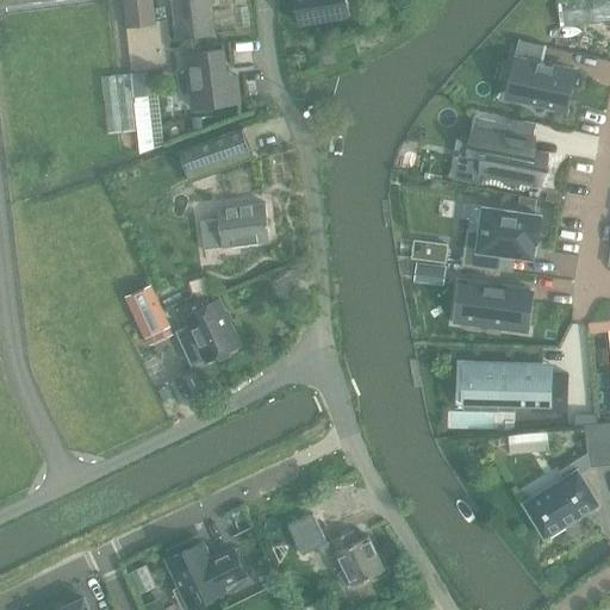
[(155,0),(125,0),(128,23),(157,19),(155,0)]
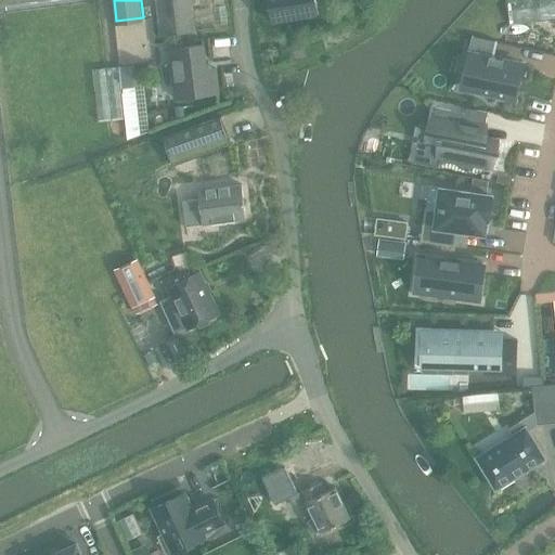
[(157,0),(162,37),(196,33),(192,0),(157,0)]
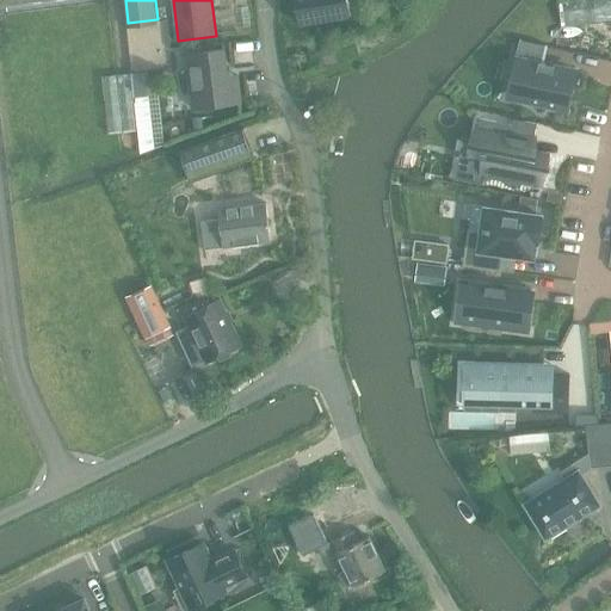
[(294,0),(298,24),(351,16),(347,0),(294,0)]
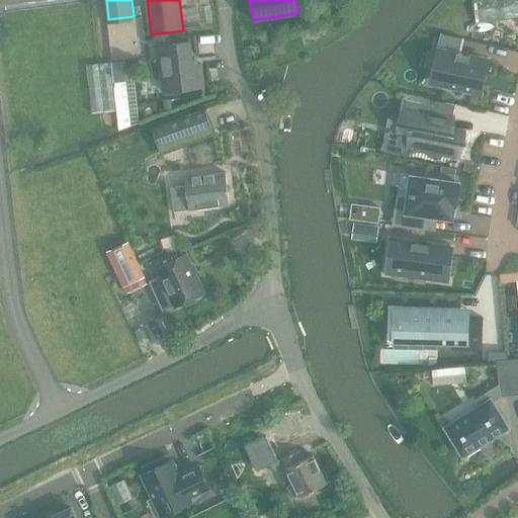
[(470,15),(471,22),(517,18),(517,0),(473,0),(475,15),(470,15)]
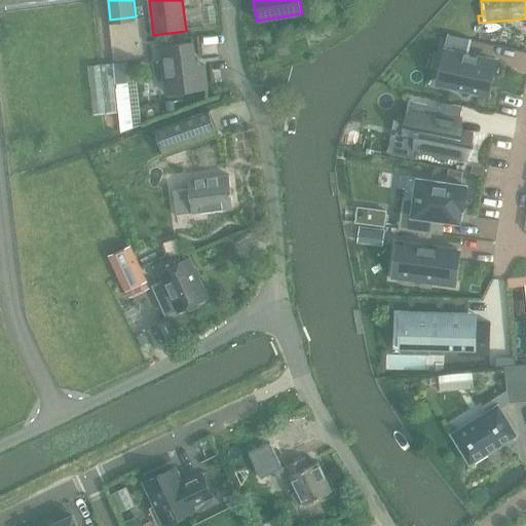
[(466,42),(447,38),(437,86),(485,96),(492,64),(476,61),(477,60),(463,57),(466,42)]
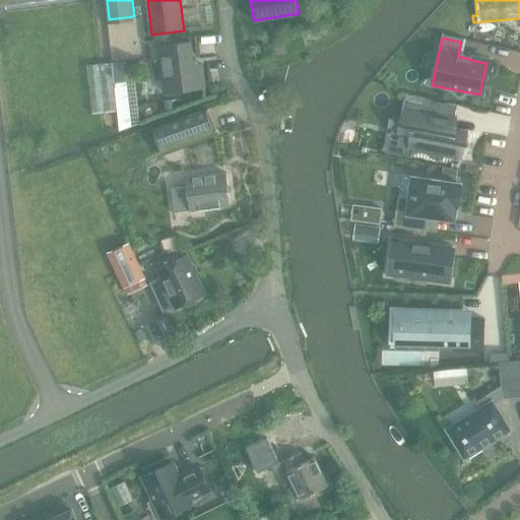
[(165,93),(196,89),(191,44),(159,47),(165,93)]
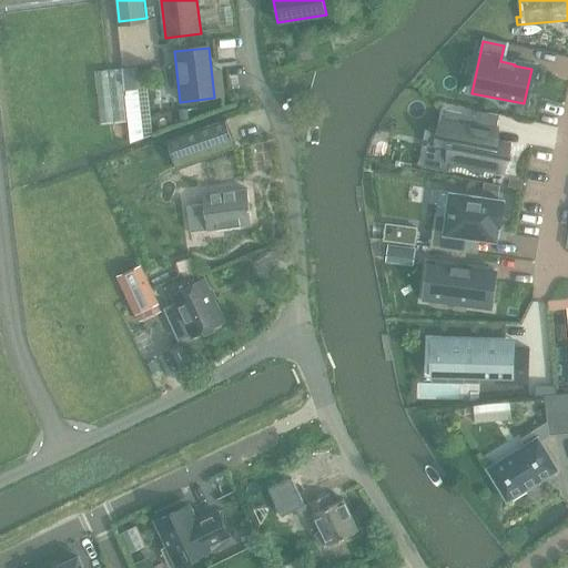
[(101,123),(127,121),(123,89),(121,67),(107,69),(95,70),(101,123)]
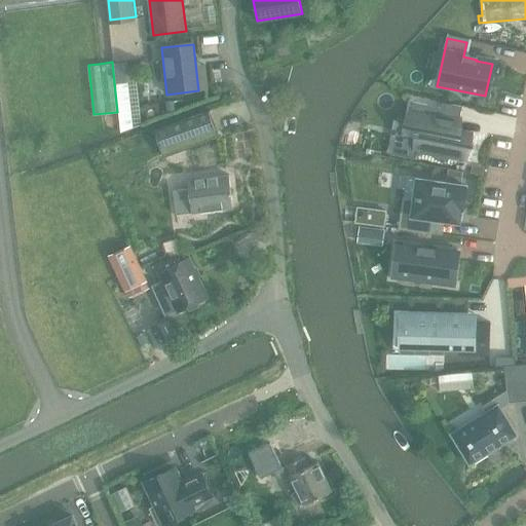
[(114,82),(117,112),(118,126),(119,134),(132,129),(132,122),(127,82),(127,80),(114,82)]
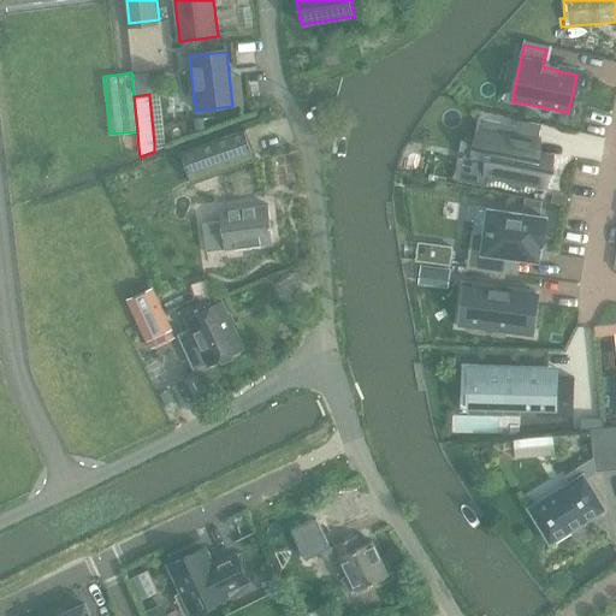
[(492,122),(486,157),(499,159),(495,181),(533,188),(534,183),(550,187),(556,158),(542,155),(544,142),(522,138),(523,128),(492,122)]
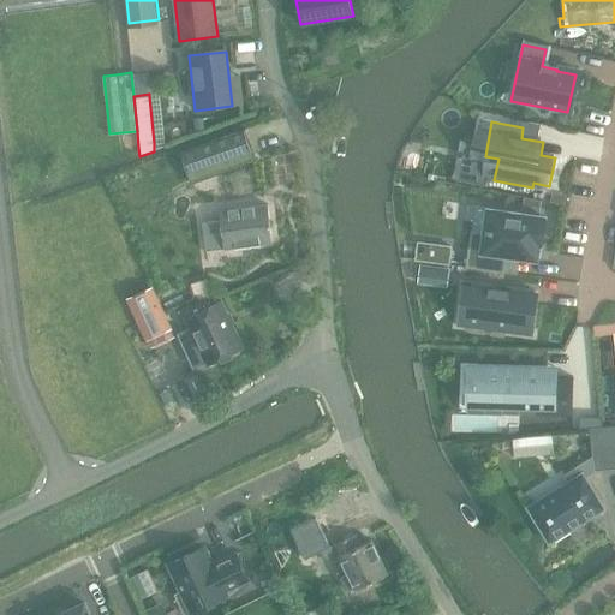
[(180,151),(181,153),(191,181),(257,157),(246,129),(245,127),(180,151)]
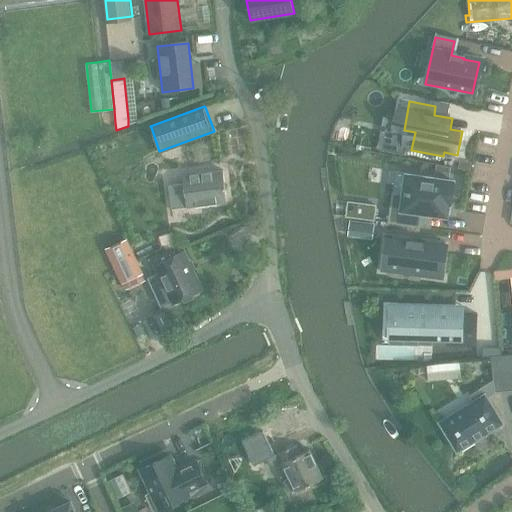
[(437,165),(435,171),(449,173),(450,168),(437,165)]
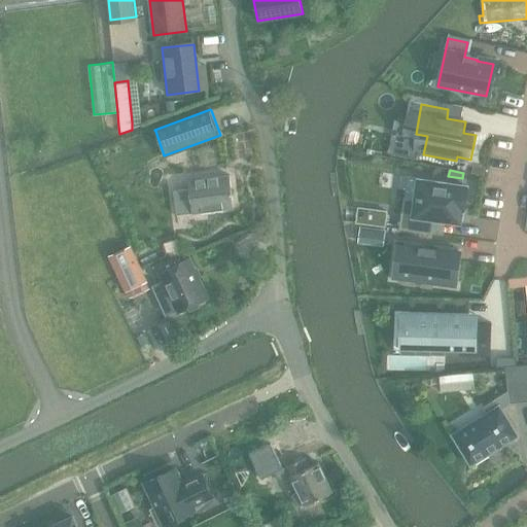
[(191,215),(234,209),(229,176),(187,181),(188,190),(172,192),(174,210),(190,208),(191,215)]
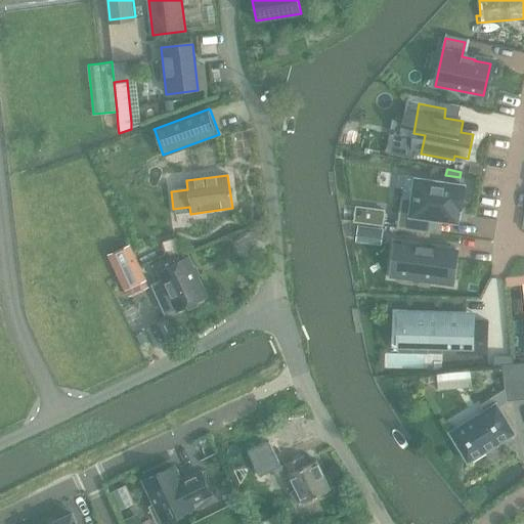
[(401,197),(397,228),(429,232),(431,218),(456,221),(459,208),(462,208),(465,186),(416,179),(404,177),(401,197)]
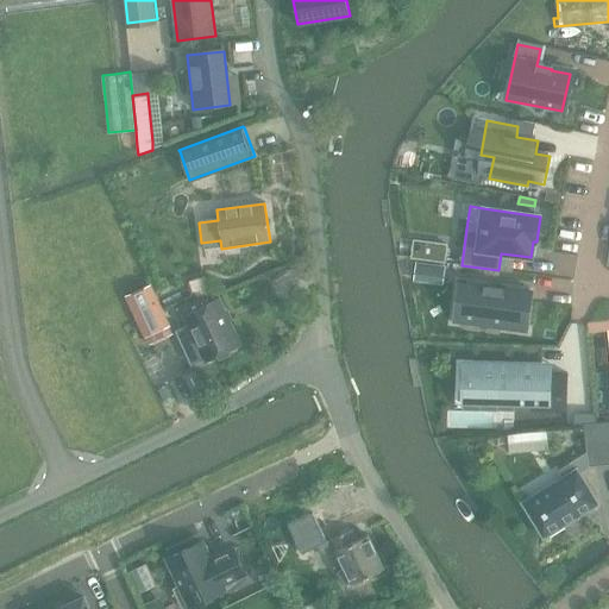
[(435,244),(433,261),(445,263),(447,245),(435,244)]
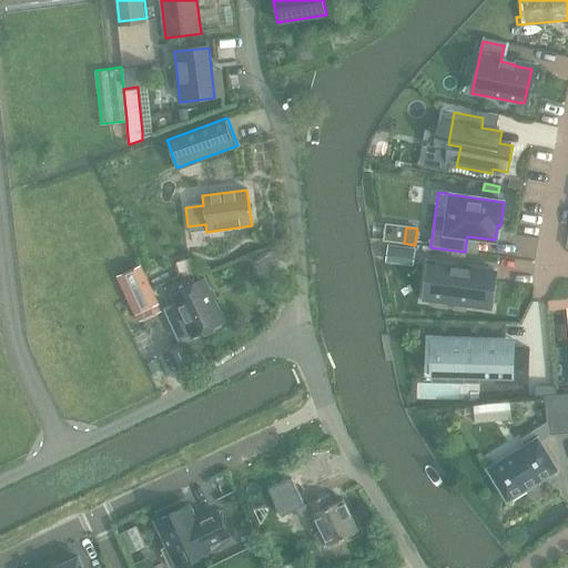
[(387,246),(385,262),(412,265),(414,250),(387,246)]
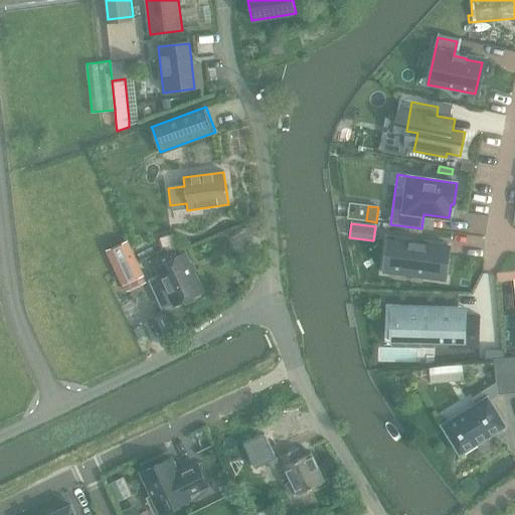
[(173,234),(161,238),(164,247),(176,243),(173,234)]
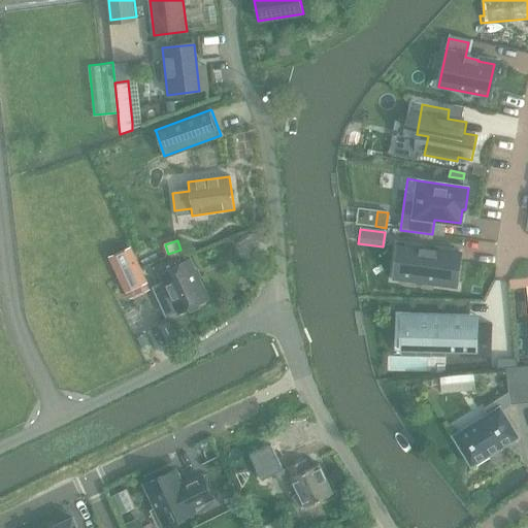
[(120,277),(126,291),(149,281),(131,244),(114,252),(108,255),(120,277)]
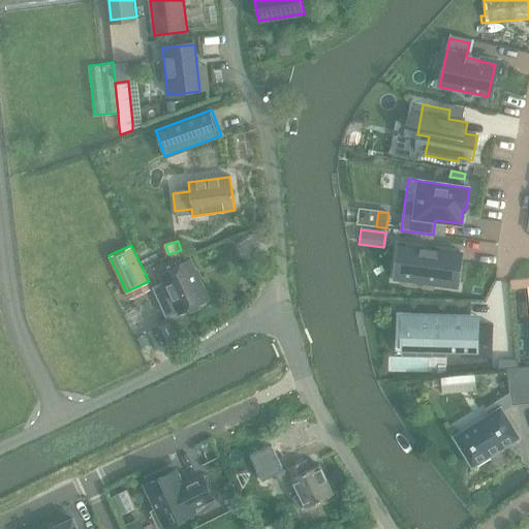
[(404,251),(401,276),(437,281),(436,286),(458,289),(462,254),(424,249),(423,254),(404,251)]
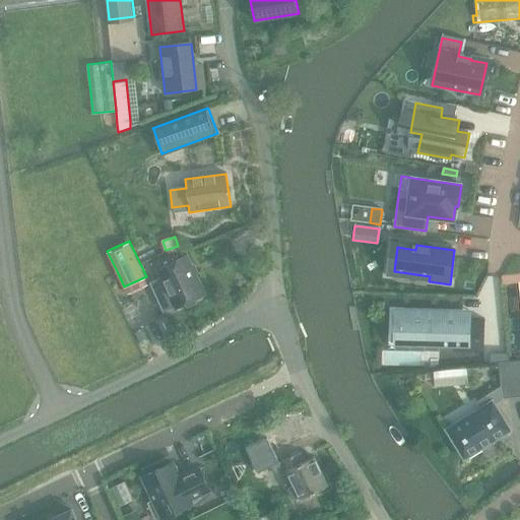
[(187,257),(157,271),(159,276),(150,280),(165,311),(174,307),(176,311),(206,297),(187,257)]
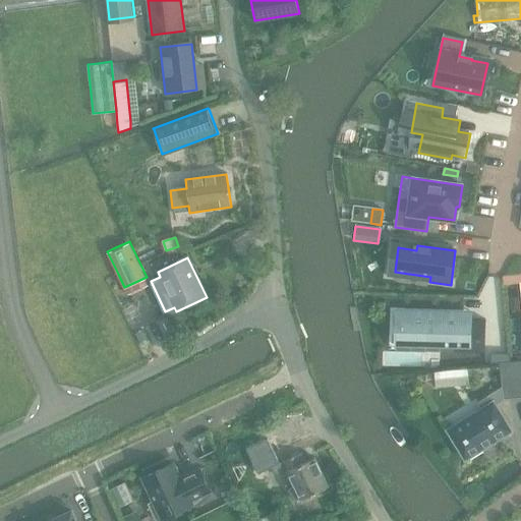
[(412,309),(410,348),(461,350),(461,354),(488,354),(490,323),(470,323),(471,311),(412,309)]
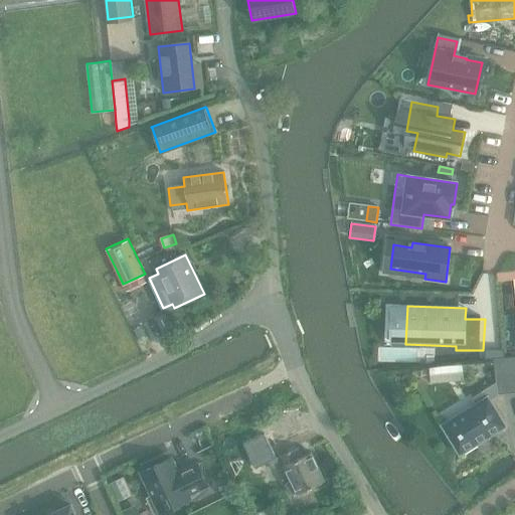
[(485,349),(485,360),(505,359),(504,350),(485,349)]
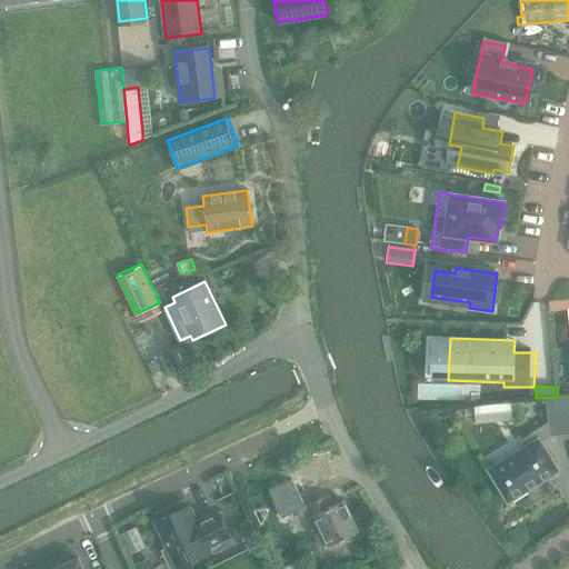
[(548,438),(568,436),(568,396),(545,398),(547,426),(548,438)]
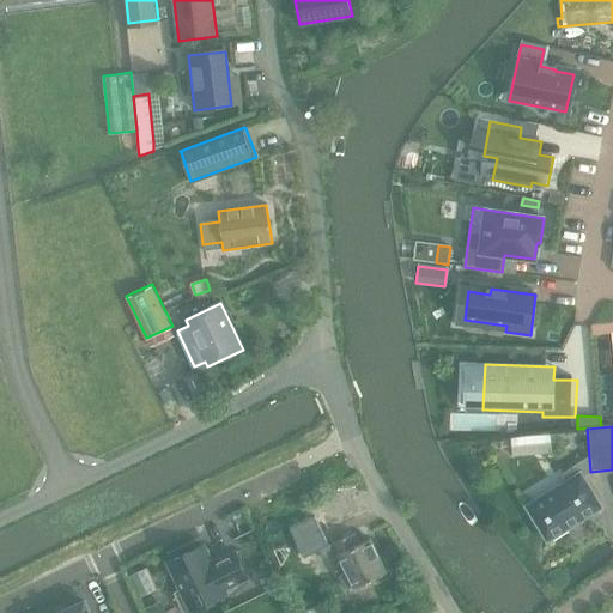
[(550,434),(511,437),(511,447),(551,443),(550,434)]
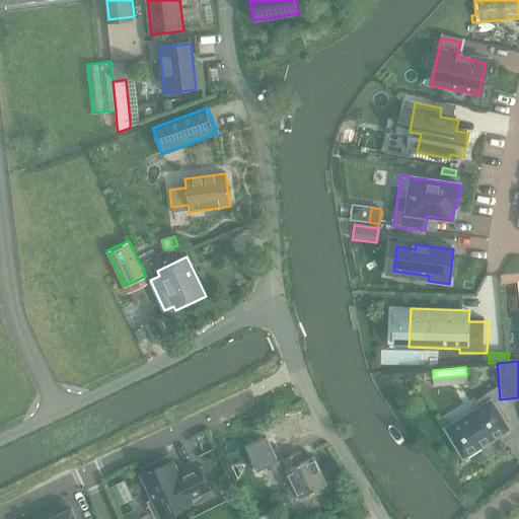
[(491,404),(500,399),(499,388),(475,401),(480,409),(443,430),(460,459),(507,432),(491,404)]
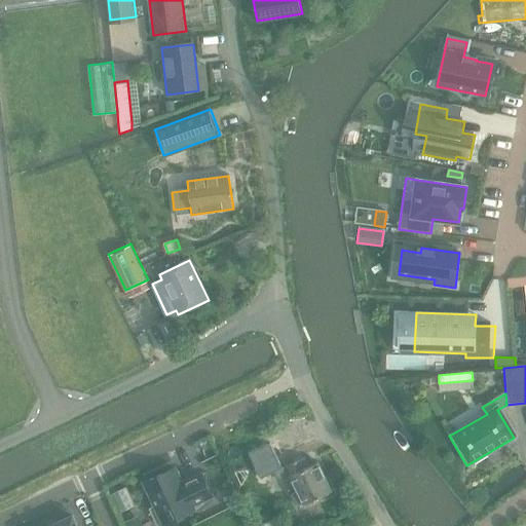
[(270,445),(251,454),(262,479),(274,473),(282,470),(270,445)]
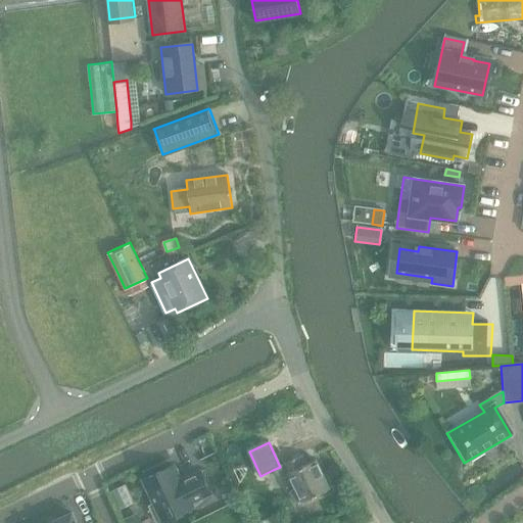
[(302,501),(325,490),(330,488),(326,478),(317,460),(306,464),(303,456),(284,464),(294,487),(290,490),(295,503),(302,500),(302,501)]
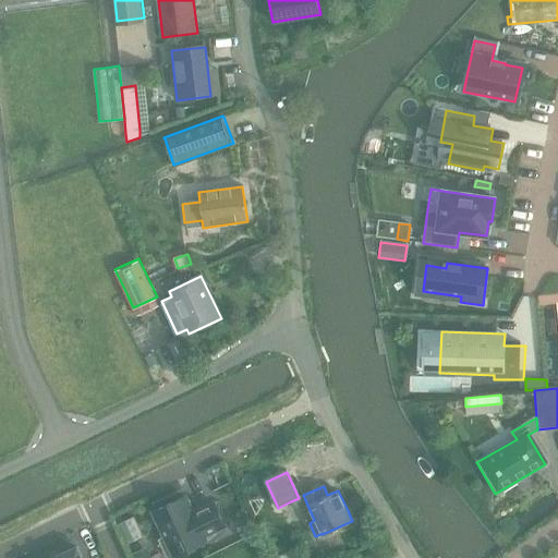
[(225,526),(214,504),(193,513),(185,497),(153,512),(165,537),(158,541),(166,557),(172,554),(173,556),(206,541),(204,536),(225,526)]
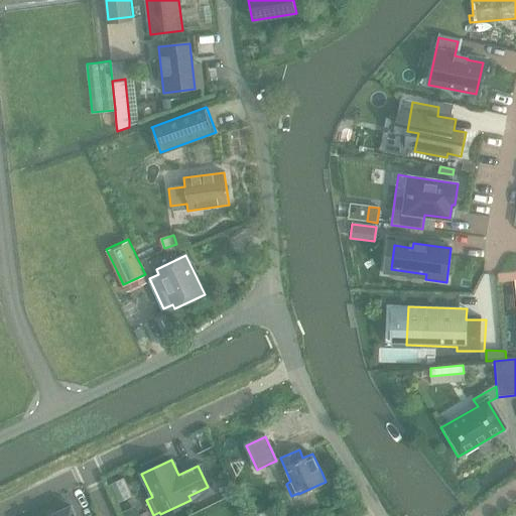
[(75,515),(71,507),(50,515),(75,515)]
